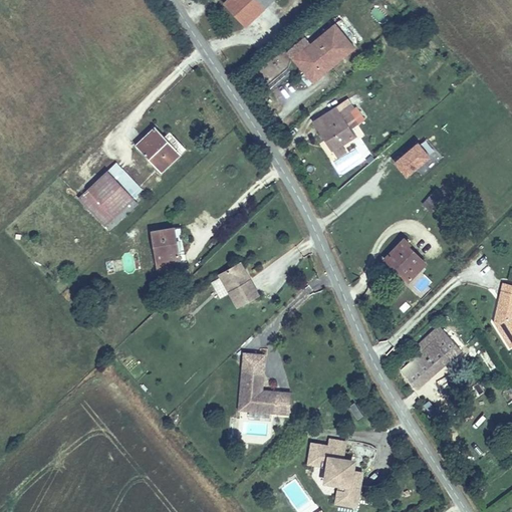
[(223,0),(247,23),(269,0),(223,0)]
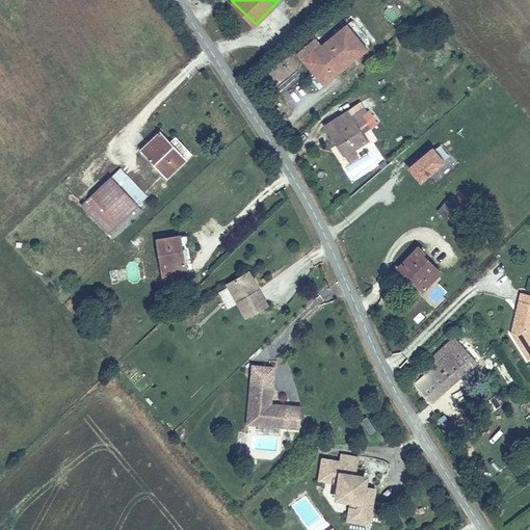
[(290,3),(287,0),(279,0),(256,24),(263,30),(290,3)]
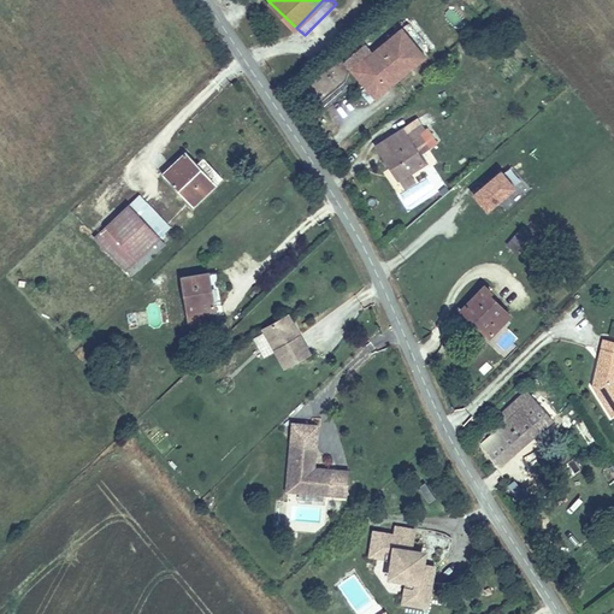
[(376,48),(401,29),(395,21),(370,41),(376,48)]
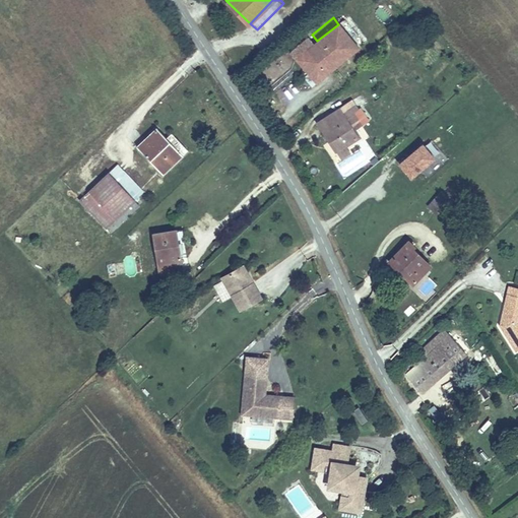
[(358,48),(338,24),(317,41),(312,35),(294,50),(318,80),(358,48)]
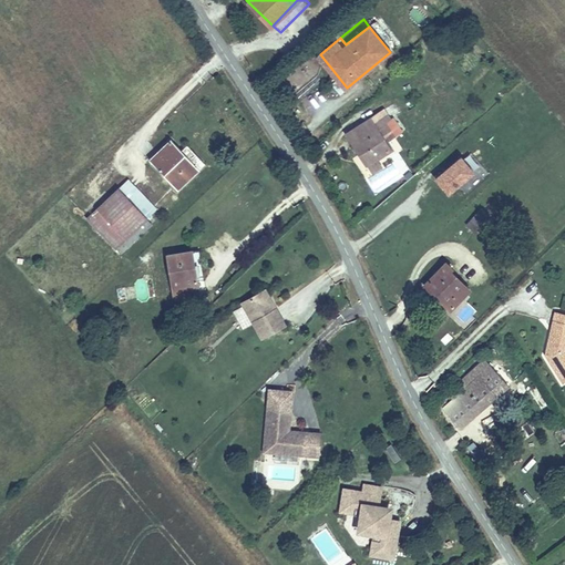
[(382,116),(388,126),(392,123),(386,114),(382,116)]
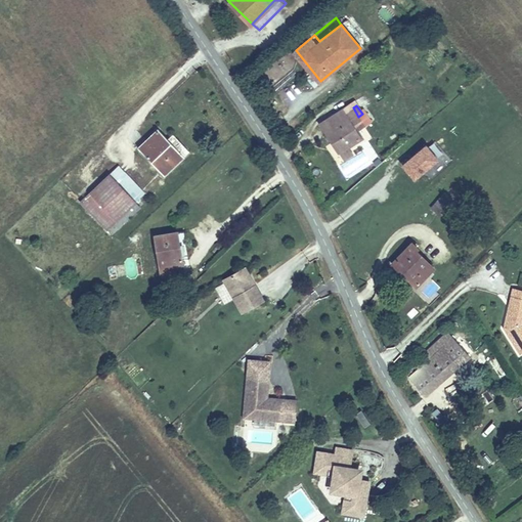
[(365,129),(358,117),(353,107),(321,128),(341,159),(351,151),(363,143),(358,134),(365,129)]
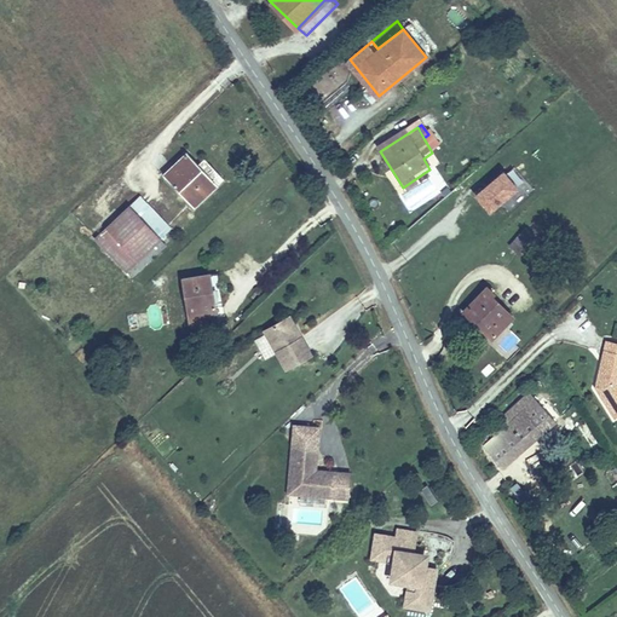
[(200,163),(188,151),(163,174),(196,209),(226,180),(206,157),(200,163)]
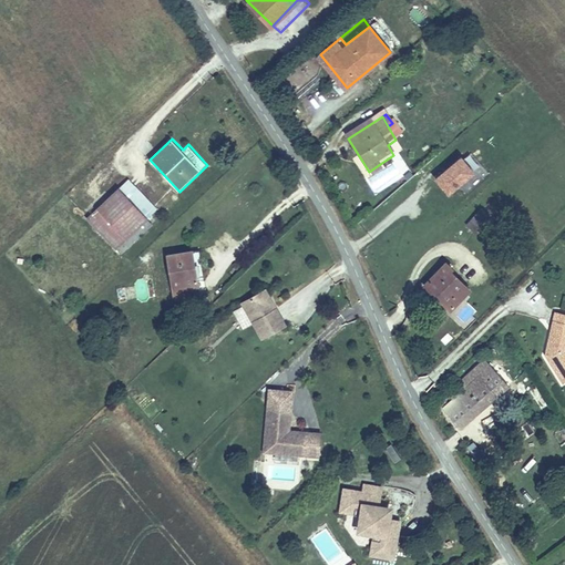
[(462,153),(434,178),(449,194),(465,180),(466,181),(478,170),(462,153)]
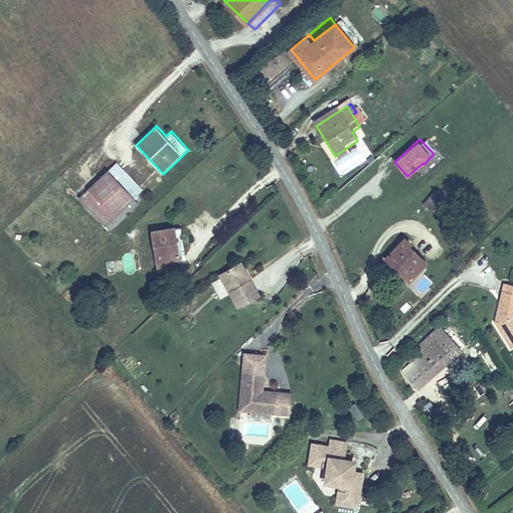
[(349,154),(345,149),(335,156),(339,160),(349,154)]
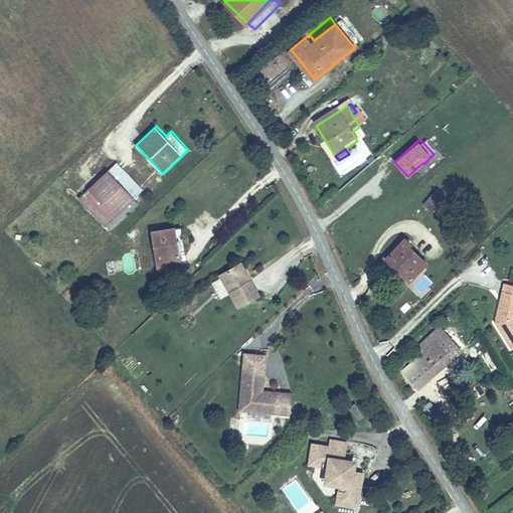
[(119,166),(111,174),(140,205),(148,197),(119,166)]
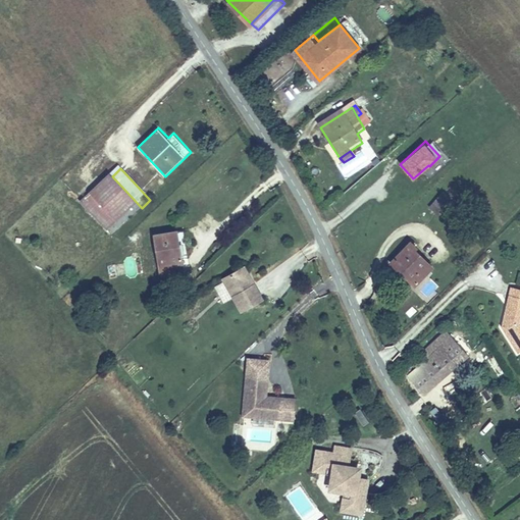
[(93,195),(84,203),(113,235),(142,208),(112,176),(93,194),(93,195)]
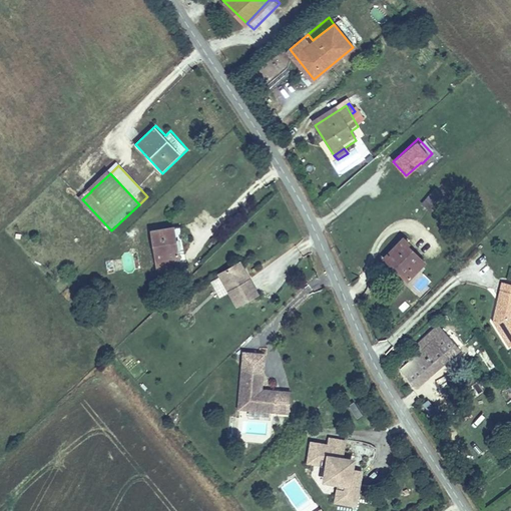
[(432,208),(447,192),(441,186),(426,203),(432,208)]
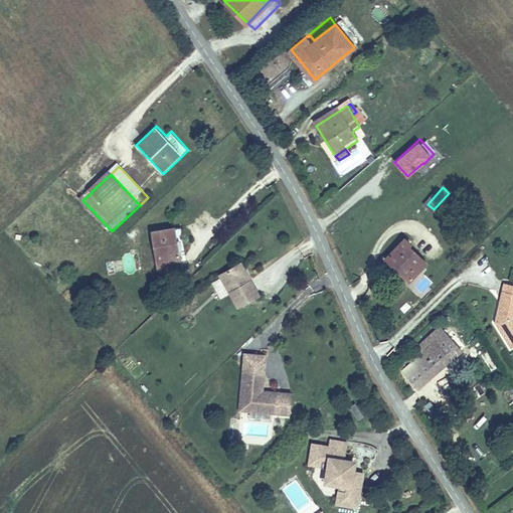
[(153,229),(160,267),(180,263),(173,225),(153,229)]
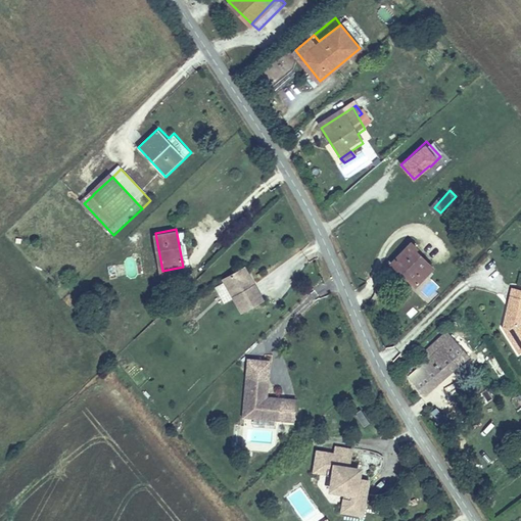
[(415,250),(416,248),(412,244),(392,267),(417,286),(433,268),(415,250)]
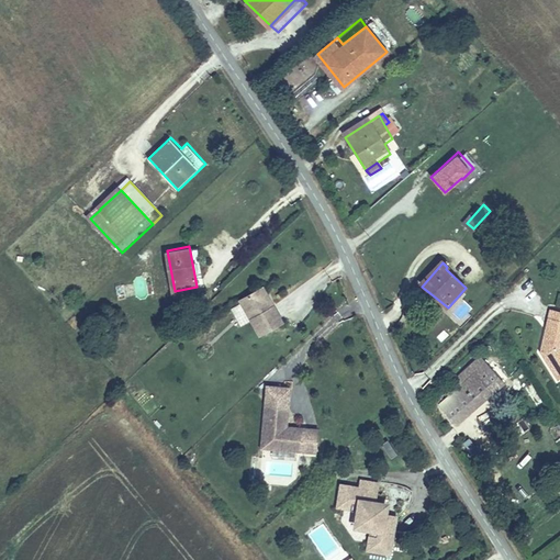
[(264,288),(260,290),(270,309),(273,306),(264,288)]
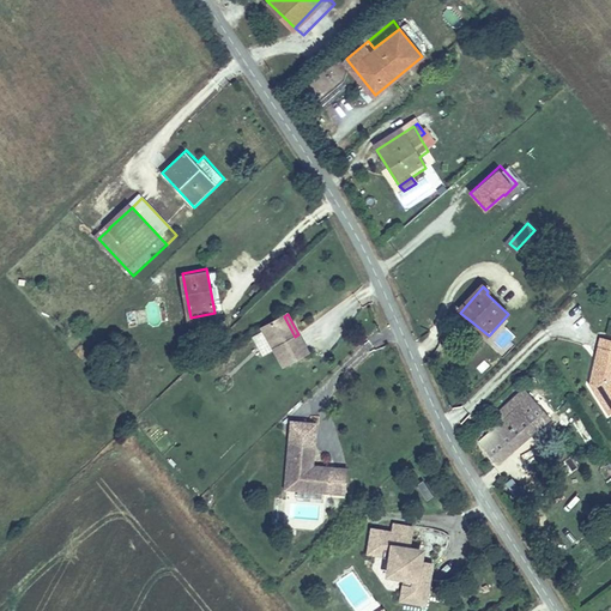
[(284,316),(264,327),(283,364),(307,351),(298,334),(295,337),(284,316)]
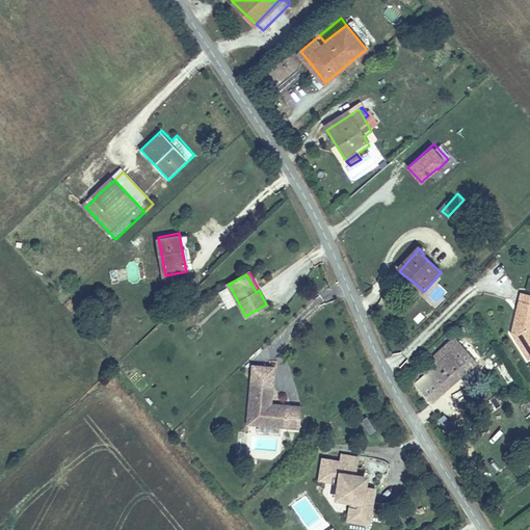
[(529,296),(522,294),(512,335),(529,360),(529,296)]
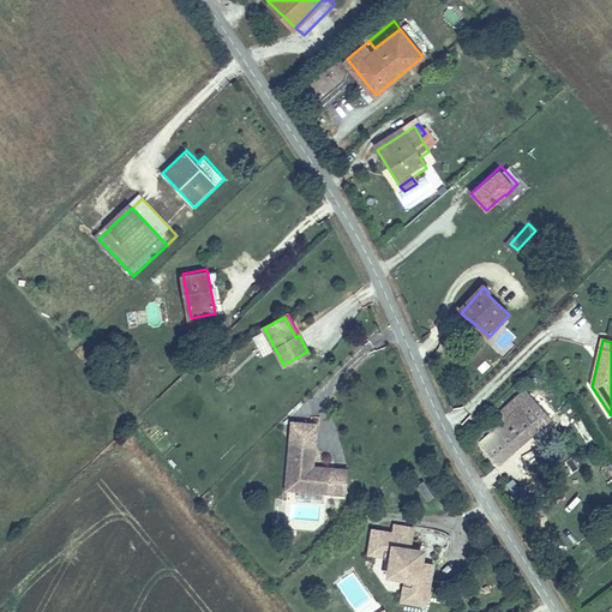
[(498,473),(552,424),(526,397),(497,423),(502,431),(480,451),(498,473)]
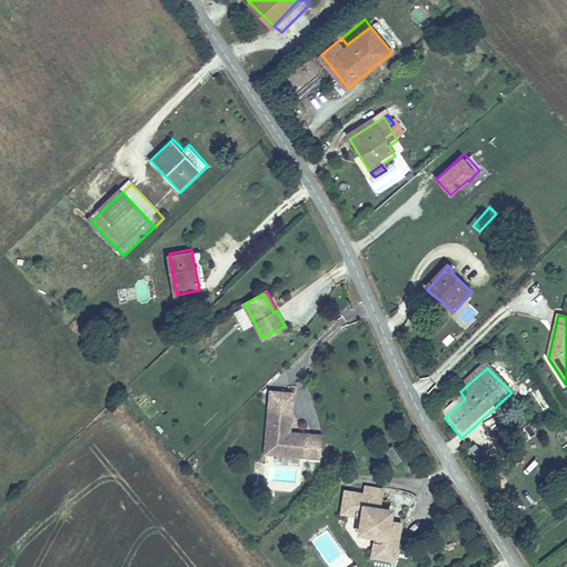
[(425,398),(437,386),(428,377),(416,389),(425,398)]
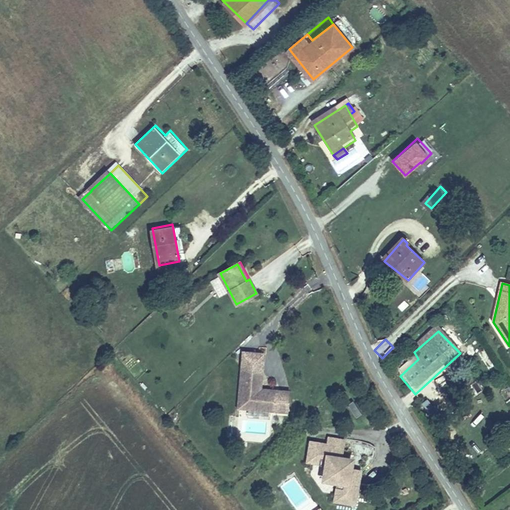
[(254,401),(253,409),(278,412),(280,392),(265,390),(262,390),(263,386),(266,386),(267,374),(247,372),(245,400),(254,401)]
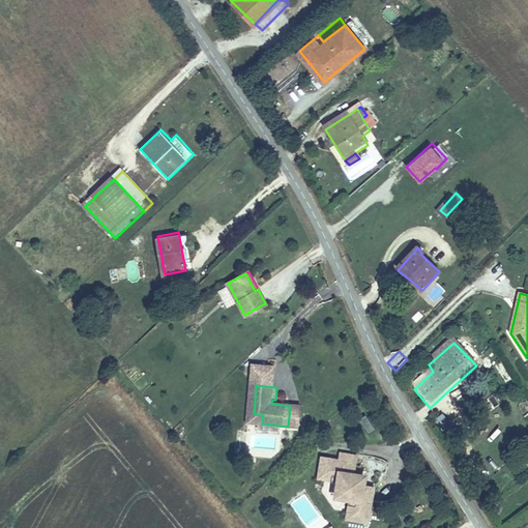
[(443,413),(437,419),(445,429),(452,423),(443,413)]
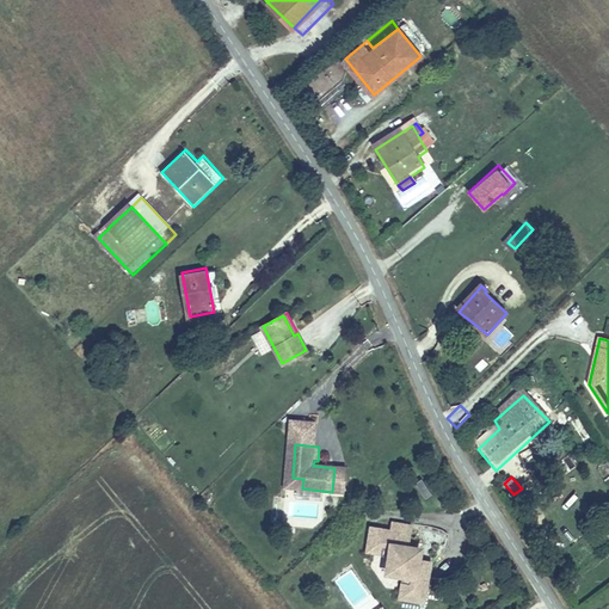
[(303,479),(293,478),(291,488),(302,488),(303,479)]
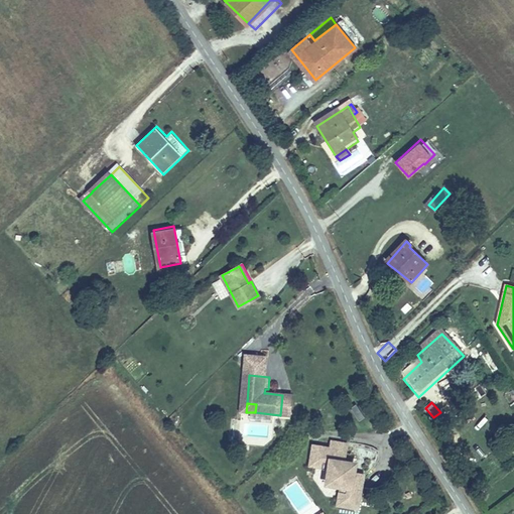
[(359,421),(365,417),(357,404),(351,408),(359,421)]
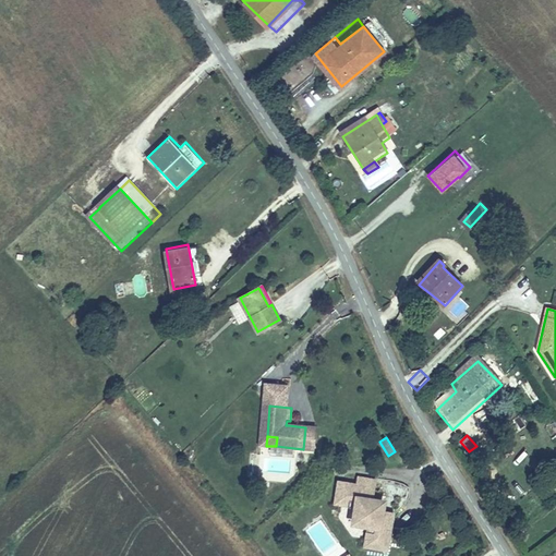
[(375,479),(361,475),(359,484),(374,487),(375,479)]
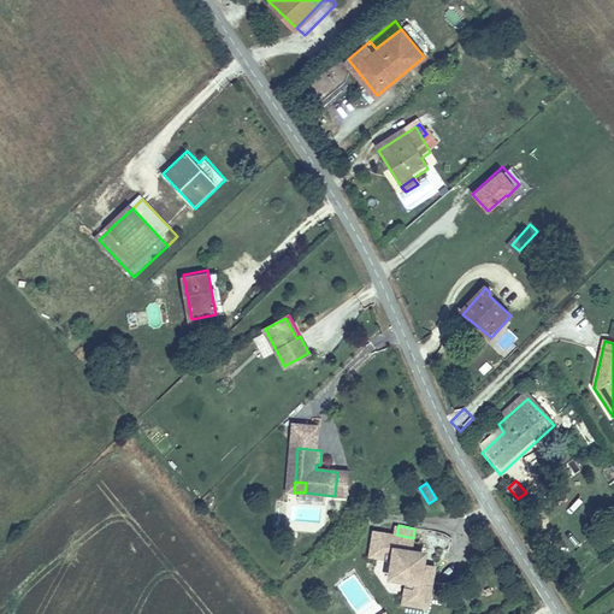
[(383,532),(375,530),(370,554),(391,558),(393,550),(379,548),(383,532)]
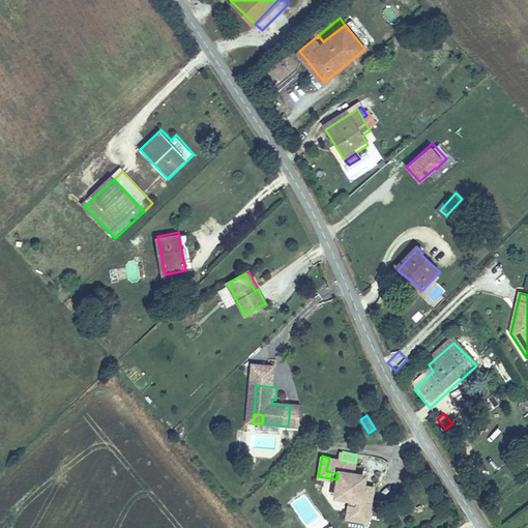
[(341,460),(329,458),(326,471),(338,473),(336,479),(335,487),(343,498),(348,498),(356,500),(352,519),(365,522),(373,487),(363,485),(364,480),(359,474),(353,472),(355,463),(341,460)]
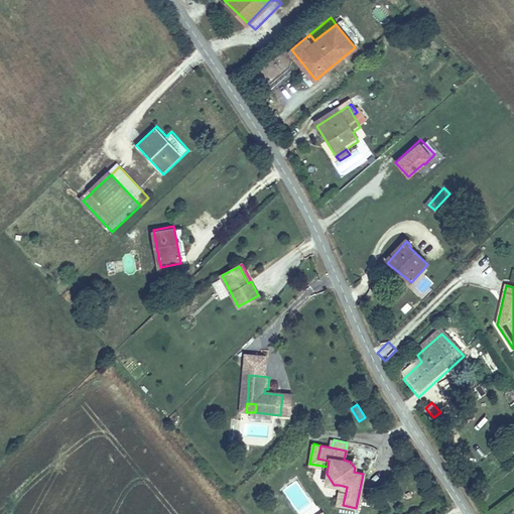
[(347,487),(339,485),(335,504),(343,505),(347,487)]
